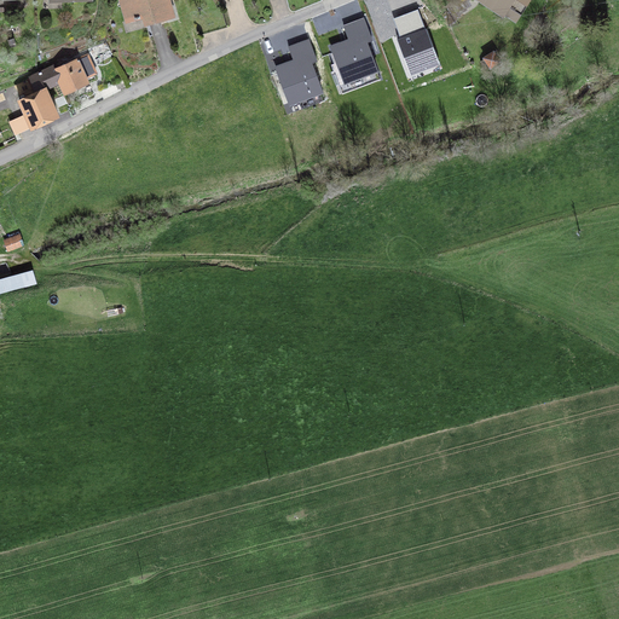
[(126,0),(122,1),(127,21),(140,18),(140,17),(144,16),(146,23),(172,16),(167,0),(126,0)]
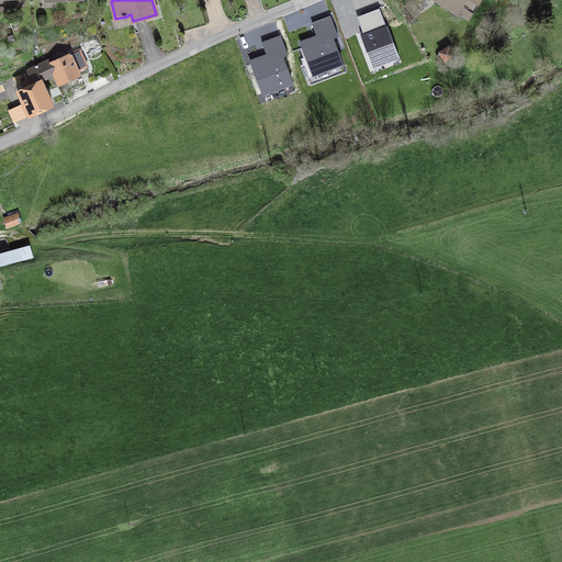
[(481,0),(435,0),(457,13),(464,0),(470,0),(479,6),(481,0)]
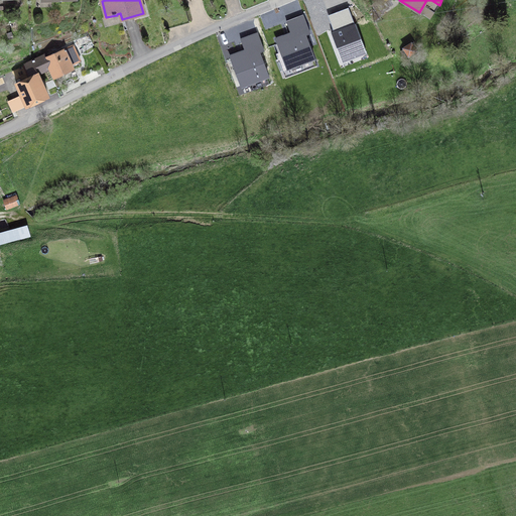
[(388,2),(374,7),(377,13),(386,9),(386,8),(389,6),(388,2)]
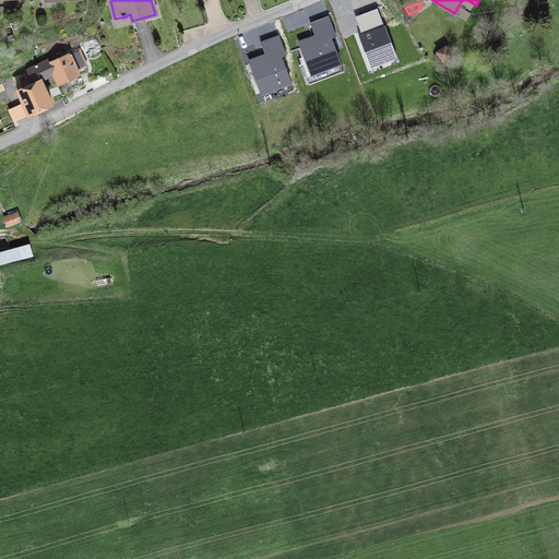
[(378,7),(356,15),(363,33),(358,34),(371,66),(397,56),(378,7)]
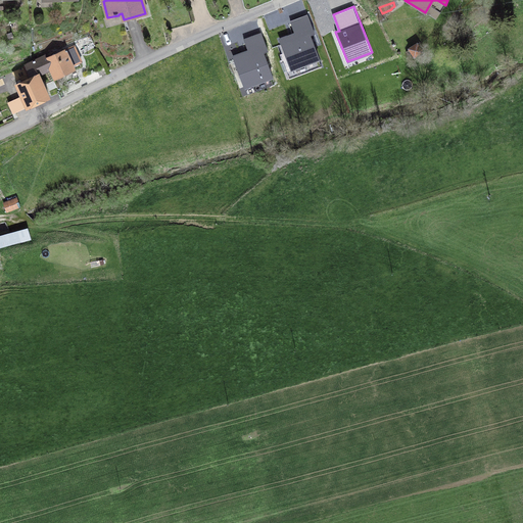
[(307,14),(289,21),(293,32),(277,39),(290,73),(320,60),(311,35),(315,34),(307,14)]
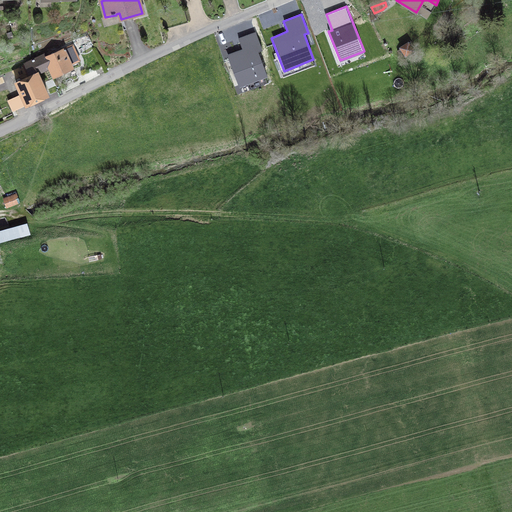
[(256,30),(239,37),(243,47),(226,53),(239,87),(268,75),(259,50),(263,49),(256,30)]
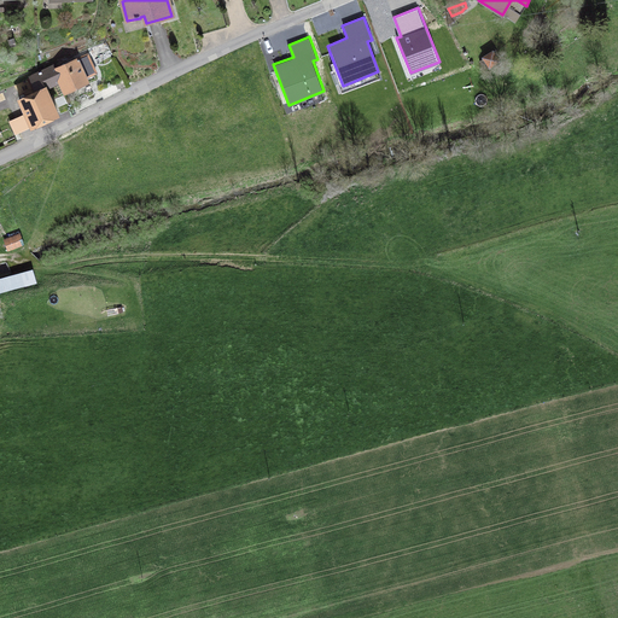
[(110,48),(105,42),(89,48),(93,56),(110,48)]
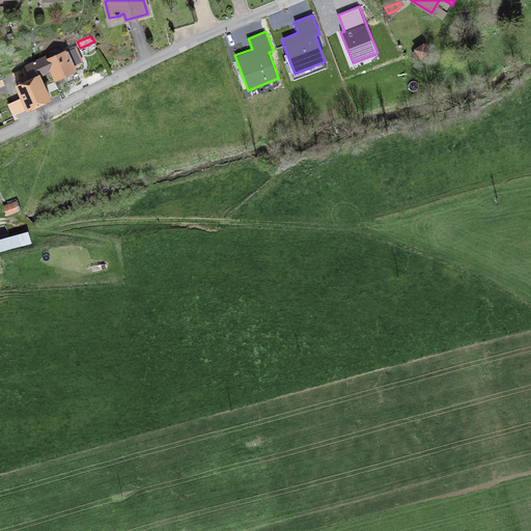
[(427,53),(423,46),(416,50),(420,57),(427,53)]
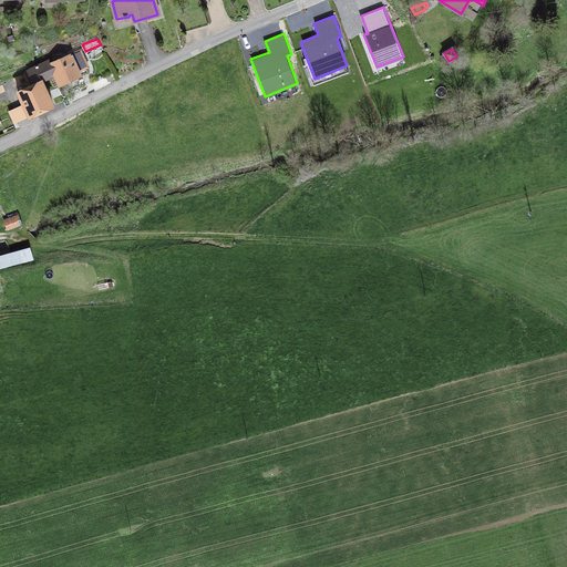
[(55,74),(54,75),(59,85),(81,75),(76,66),(86,62),(80,50),(51,63),(55,74)]
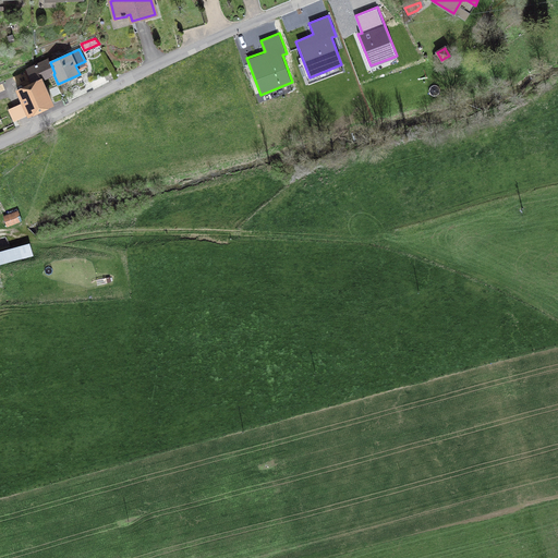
[(33,83),(16,89),(28,116),(52,105),(41,80),(53,74),(55,73),(50,62),(48,59),(26,70),(33,83)]
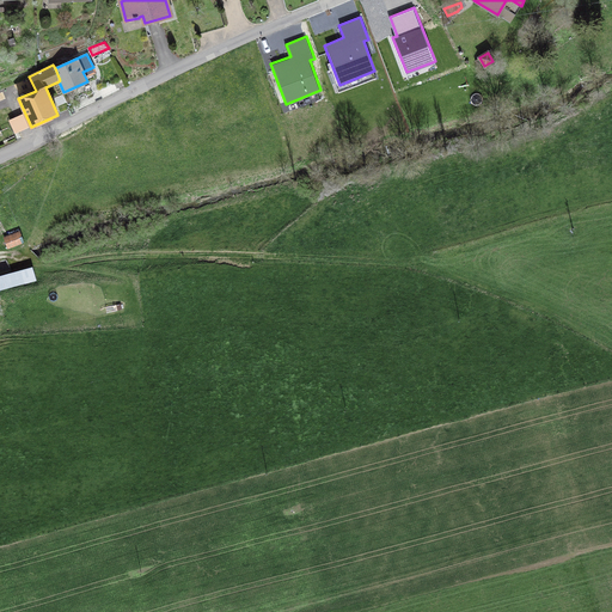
[(4,238),(7,248),(24,242),(20,232),(4,238)]
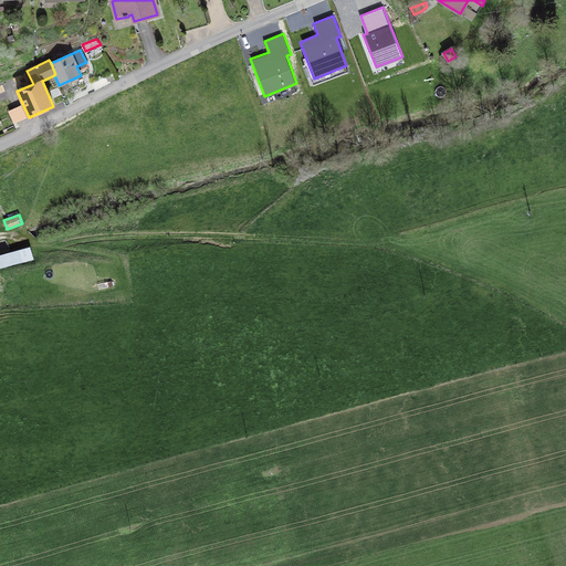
[(0,268),(32,260),(29,249),(0,255),(0,268)]
